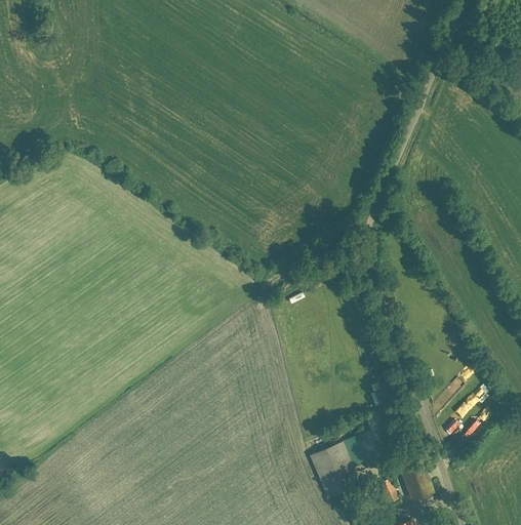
[(449,412),(440,422),(450,433),(459,422),(449,412)]
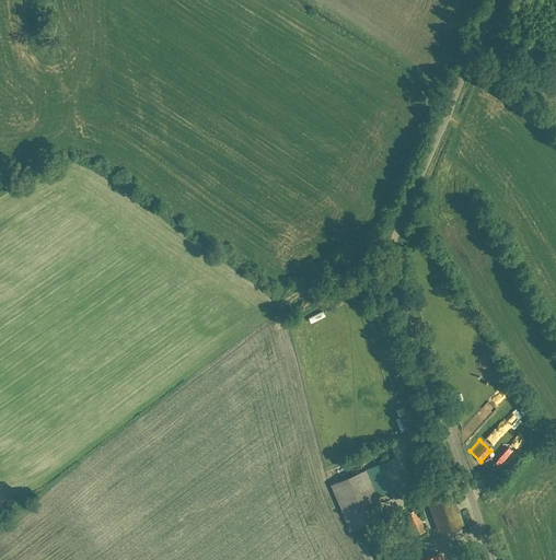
[(498,457),(502,462),(513,451),(509,446),(498,457)]
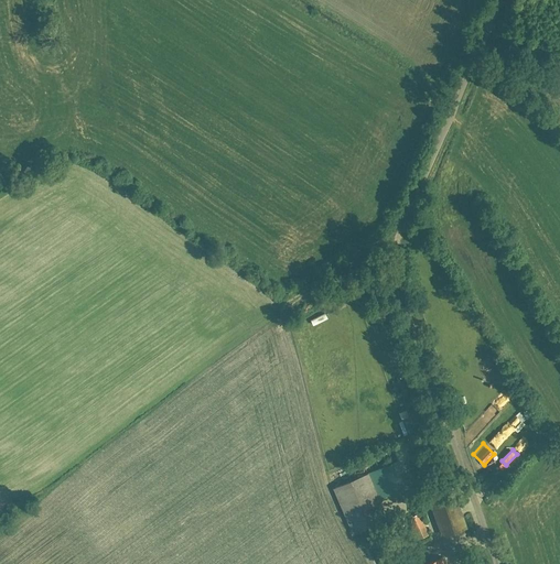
[(423,479),(412,453),(367,472),(369,476),(378,498),(423,479)]
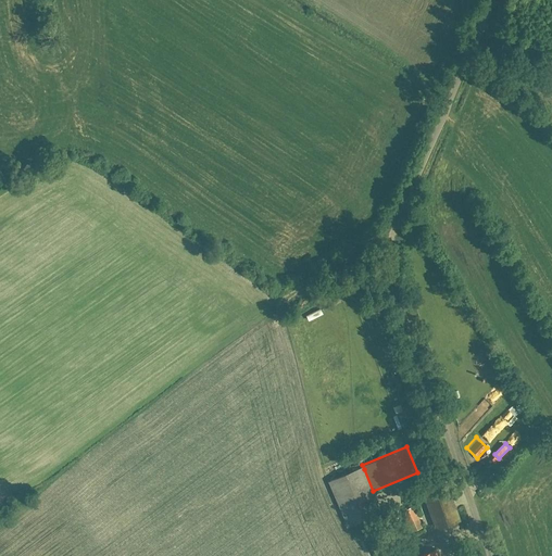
[(364,469),(330,482),(348,528),(381,516),(373,491),(364,469)]
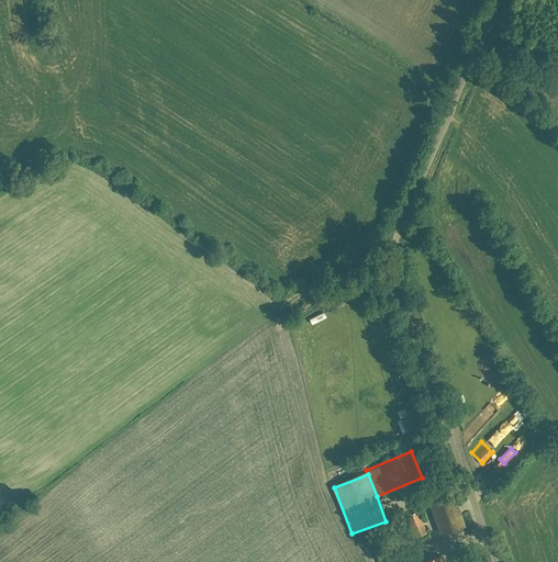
[(437,502),(424,506),(435,538),(448,534),(437,502)]
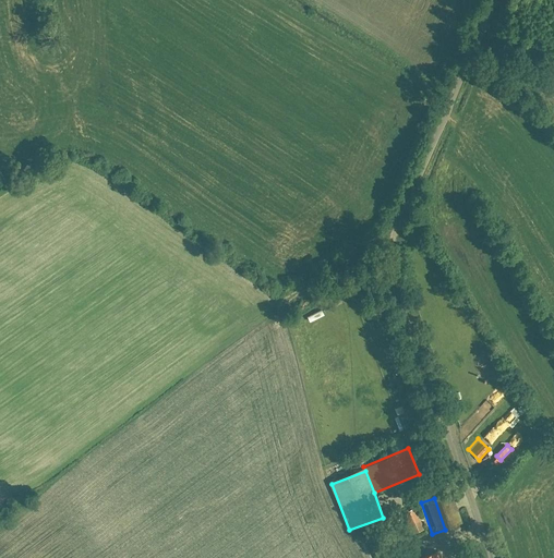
[(412,509),(401,513),(407,525),(418,521),(412,509)]
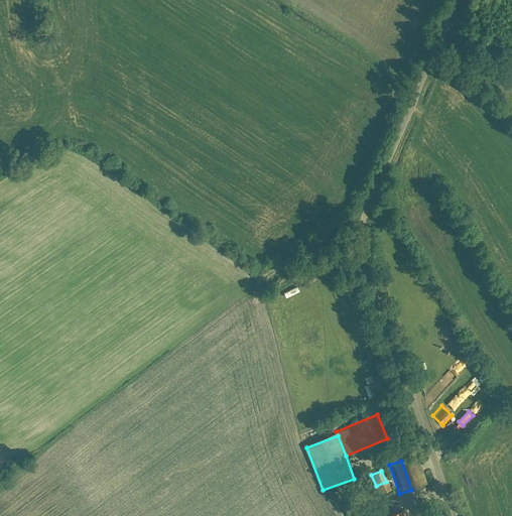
All buildings are outlined.
